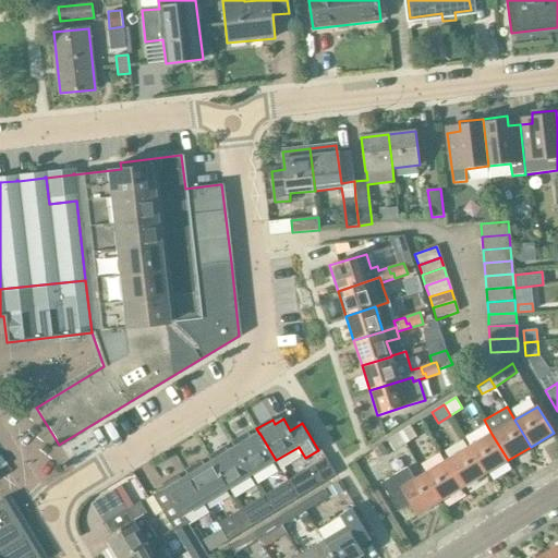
[(411,425),(398,433),(405,444),(417,436),(411,425)]
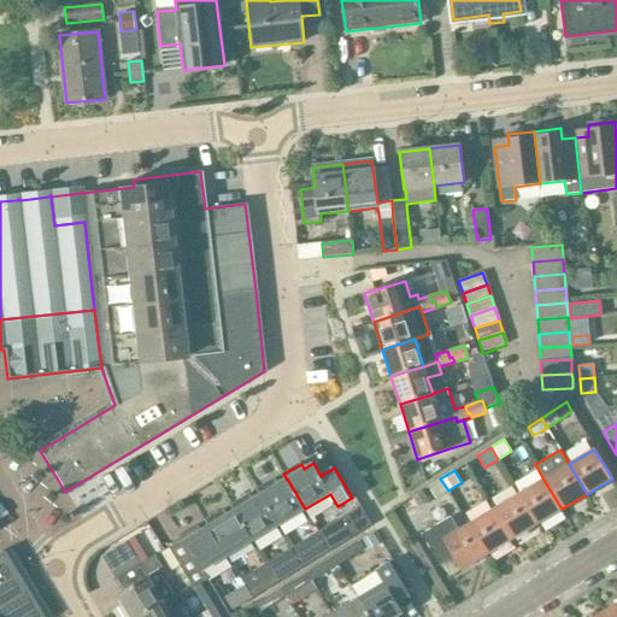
[(258,489),(262,495),(280,524),(305,509),(287,479),(287,480),(278,485),(275,479),(258,489)]
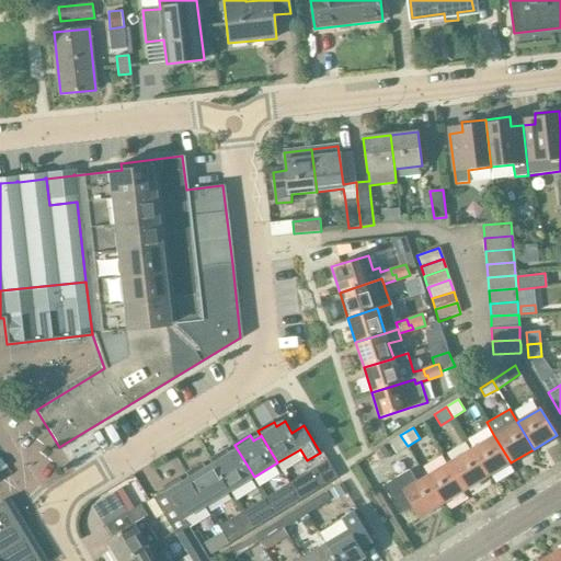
[(408,446),(400,435),(389,443),(396,454),(408,446)]
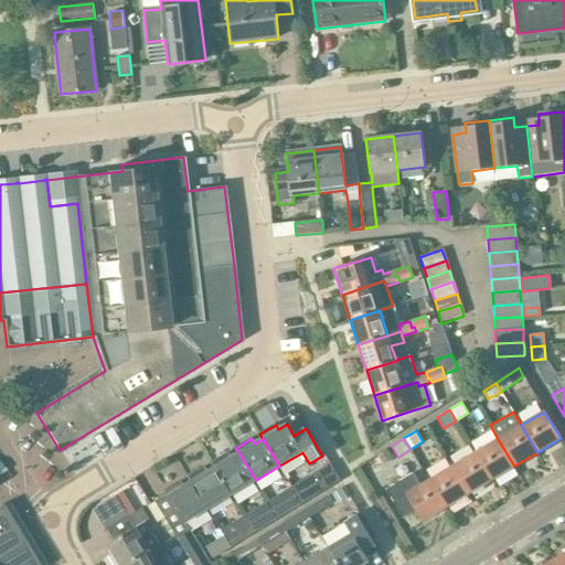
[(498,439),(475,452),(491,480),(514,466),(498,439)]
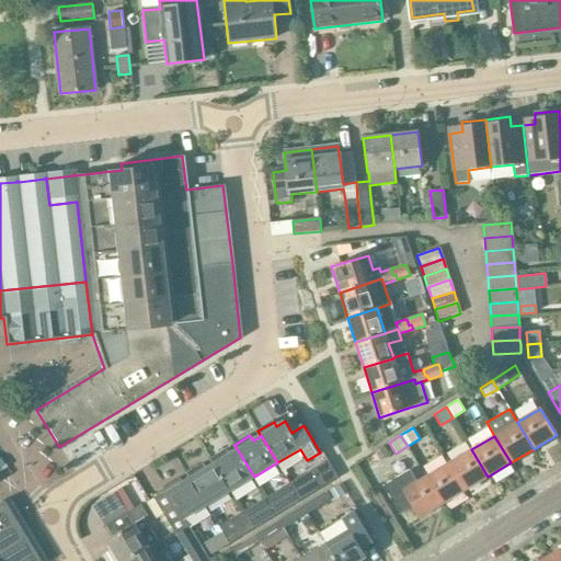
[(385,446),(375,453),(381,462),(390,456),(385,446)]
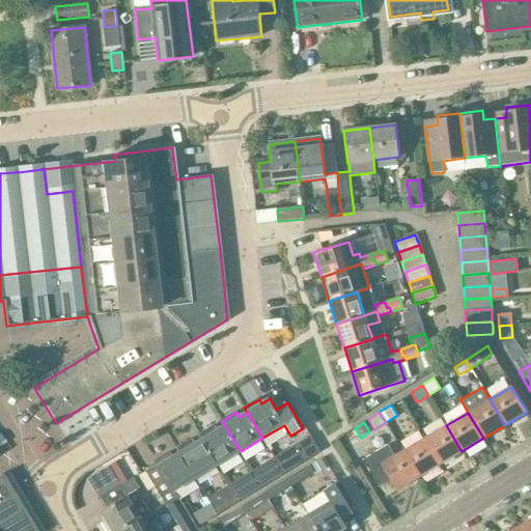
[(199,435),(202,440),(203,440),(219,465),(241,451),(225,426),(218,430),(215,425),(199,435)]
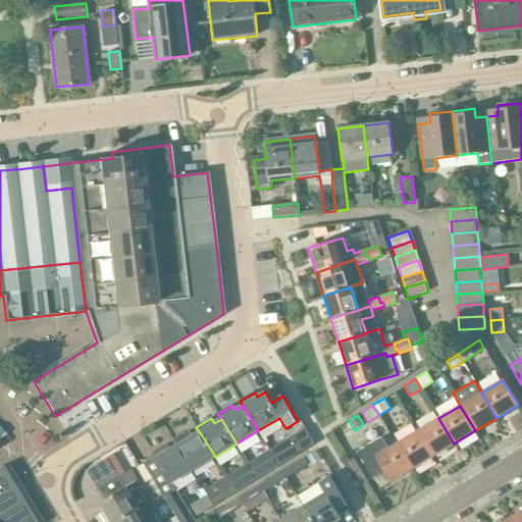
[(438,418),(418,431),(432,457),(454,444),(438,418)]
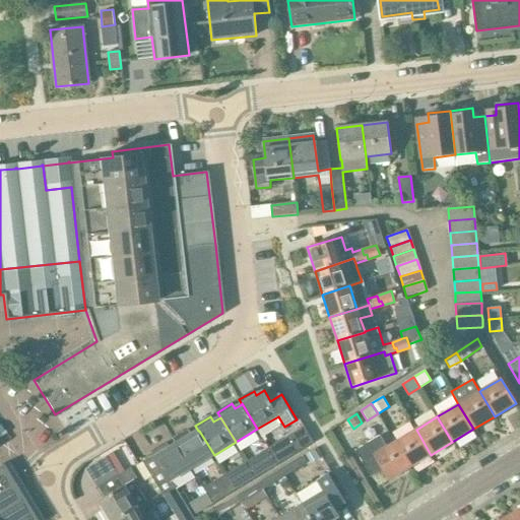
[(305,428),(288,438),(298,453),(314,443),(314,442),(310,436),(305,428)]
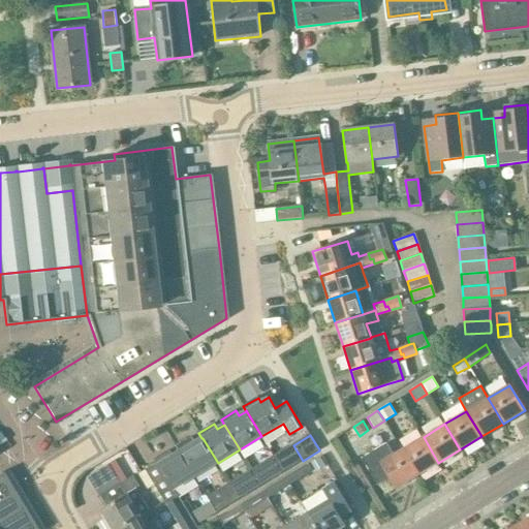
[(177,446),(180,452),(181,450),(196,476),(218,463),(203,438),(201,438),(195,442),(192,437),(177,446)]
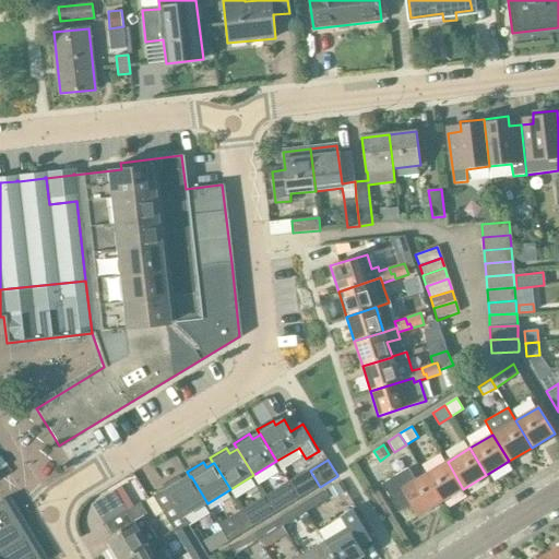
[(448,462),(424,476),(440,502),(463,489),(448,462)]
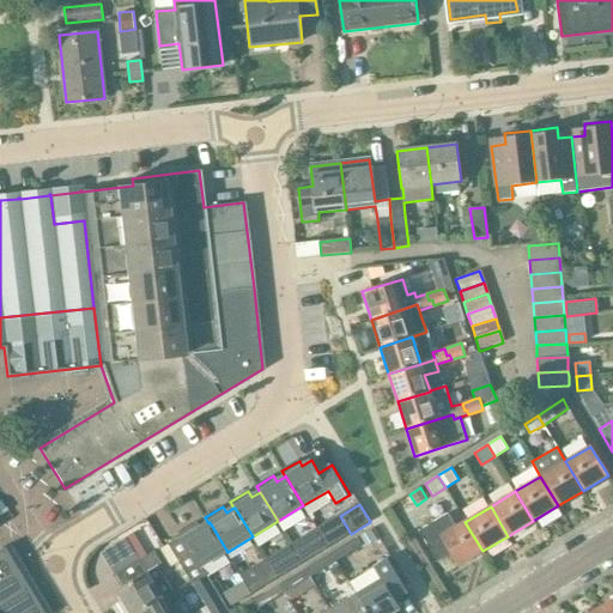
[(483,551),(465,522),(455,528),(447,514),(418,532),(437,562),(450,554),(457,566),(483,551)]
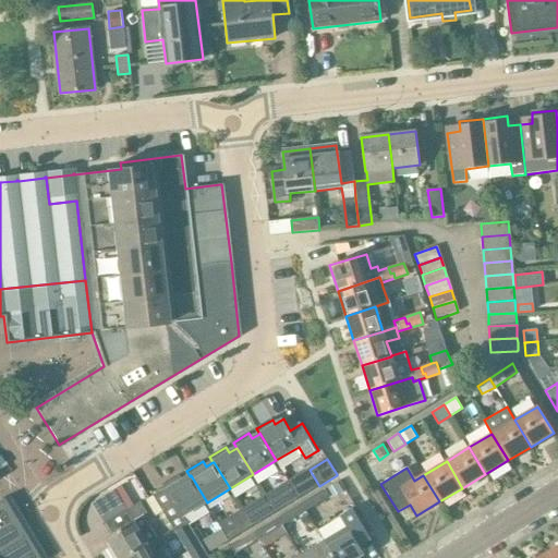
[(176,532),(181,529),(189,524),(184,516),(207,502),(191,475),(190,476),(183,481),(180,475),(164,485),(166,489),(155,496),(176,532)]
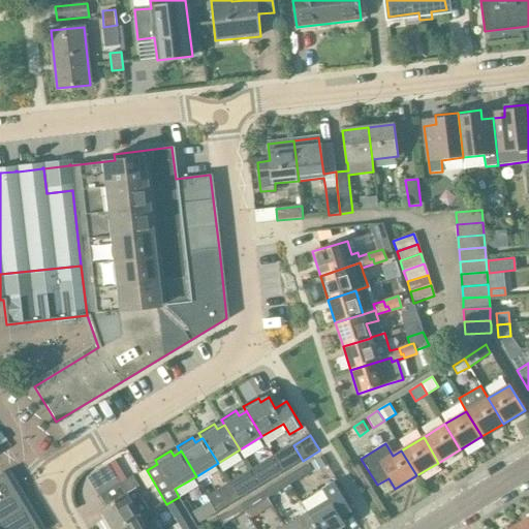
[(320,457),(309,464),(314,471),(314,472),(325,465),(320,457)]
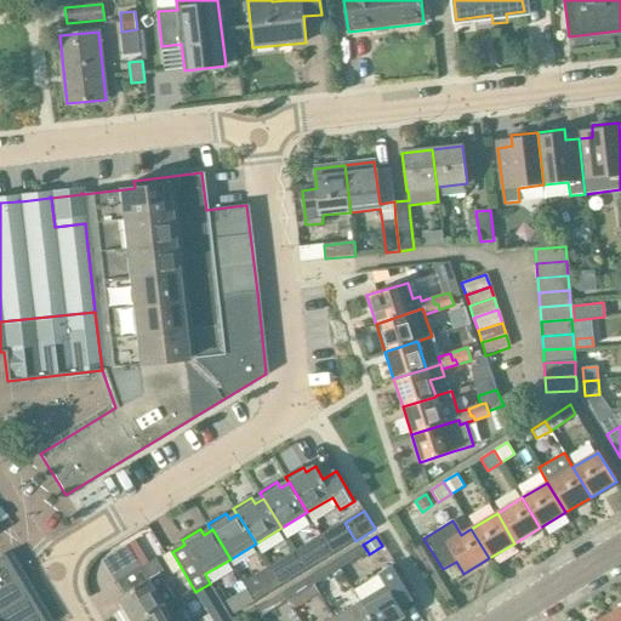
[(363,545),(336,560),(342,569),(369,553),(363,545)]
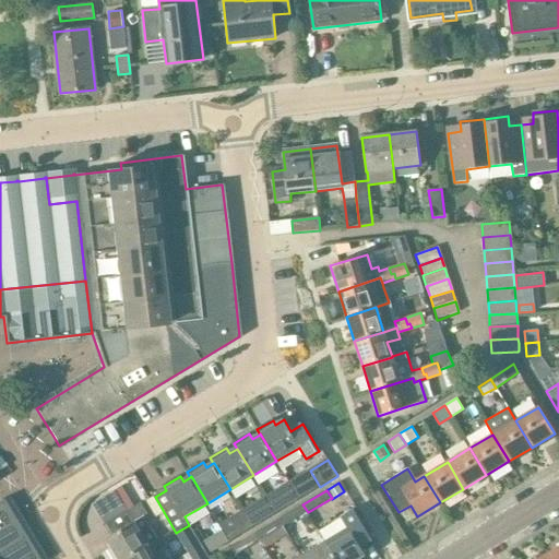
[(295,491),(272,504),(277,513),(299,499),(295,491)]
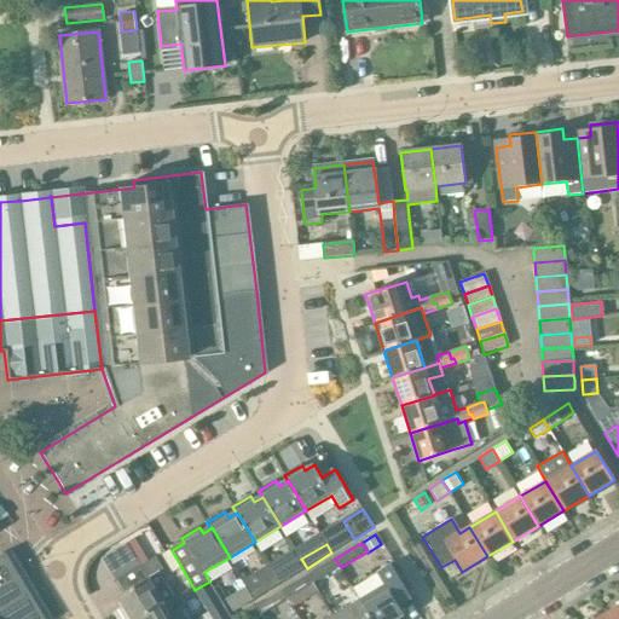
[(0,613),(30,595),(5,553),(0,555),(0,613)]
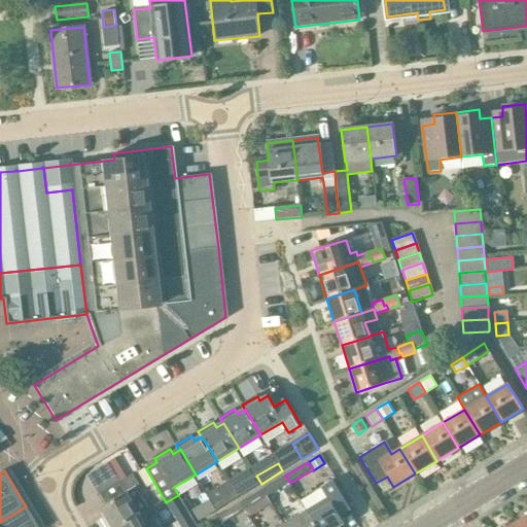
[(133,476),(99,495),(105,505),(102,507),(107,516),(102,519),(106,526),(119,526),(149,510),(141,496),(136,488),(139,486),(133,476)]
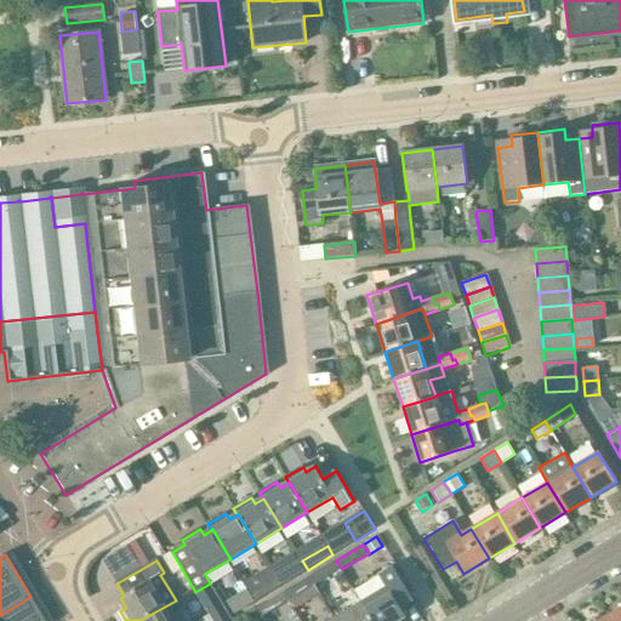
[(302,560),(277,576),(281,586),(308,570),(302,560)]
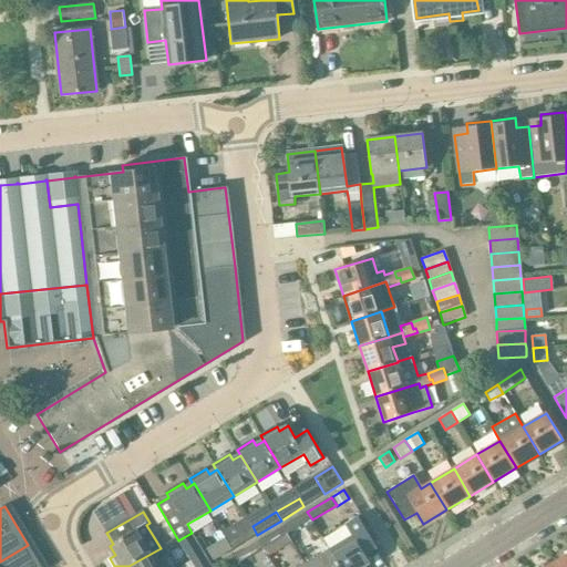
[(307,512),(284,526),(288,535),(312,519),(307,512)]
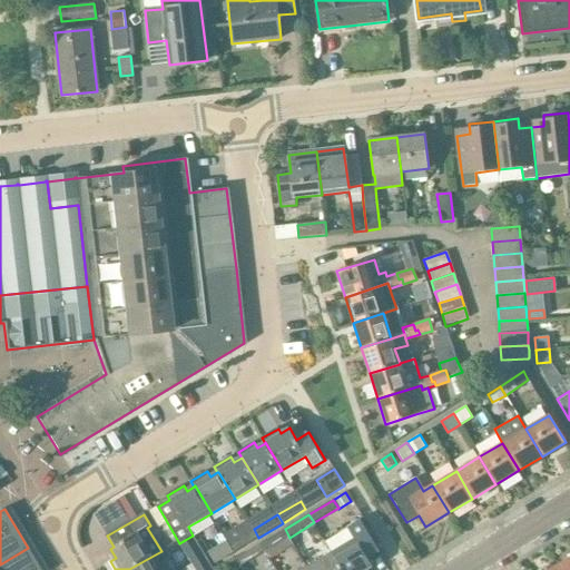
[(353,540),(332,553),(341,569),(365,569),(373,566),(367,558),(379,550),(361,521),(364,519),(363,518),(346,528),(353,540)]
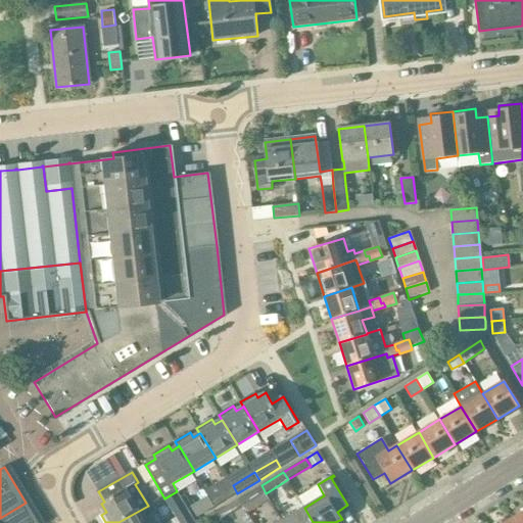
[(219,494),(210,498),(216,506),(237,493),(233,485),(219,494)]
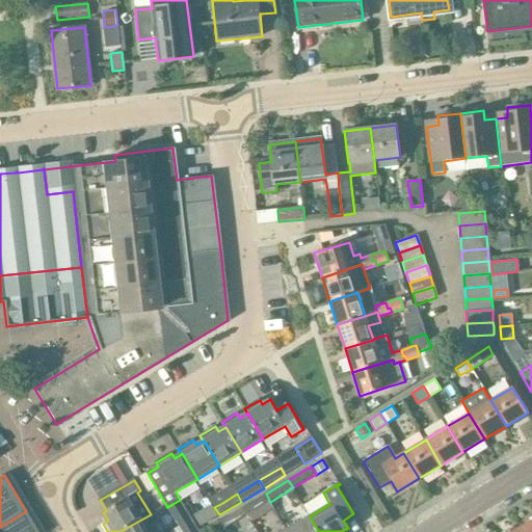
[(266,494),(243,507),(247,514),(270,502),(266,494)]
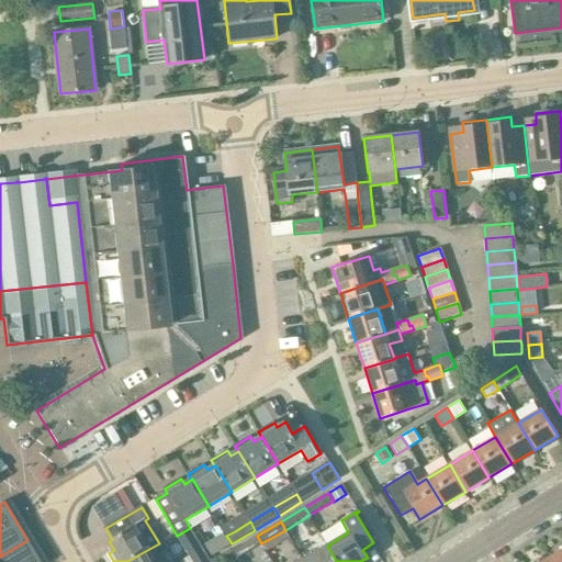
[(182,532),(194,554),(203,549),(194,535),(190,528),(182,532)]
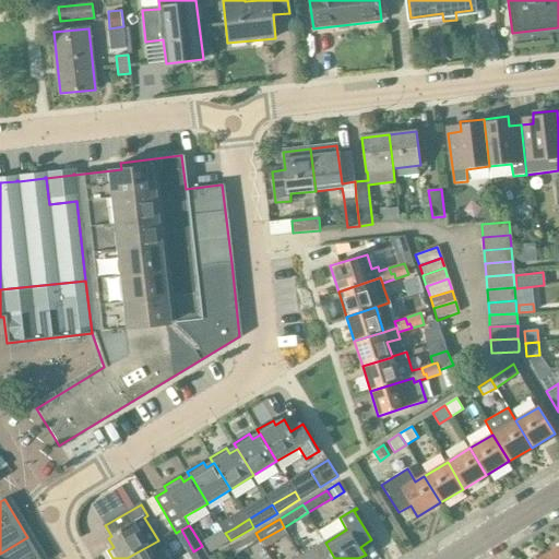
[(260,540),(256,533),(234,546),(238,555),(260,540)]
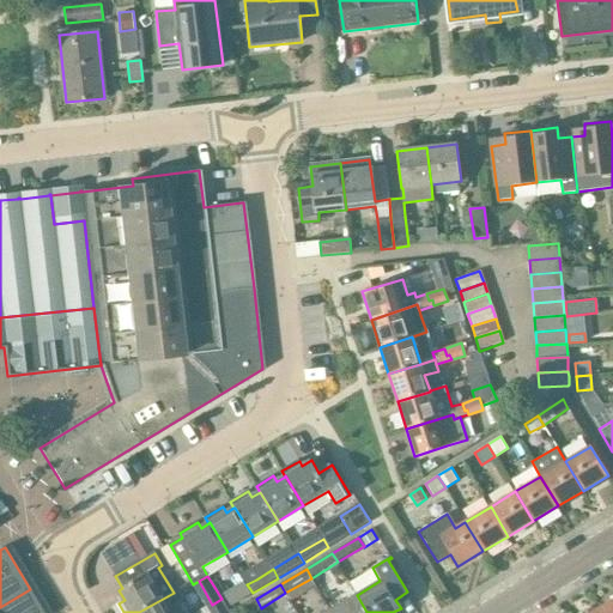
[(0,607),(0,612),(43,612),(30,589),(0,607)]
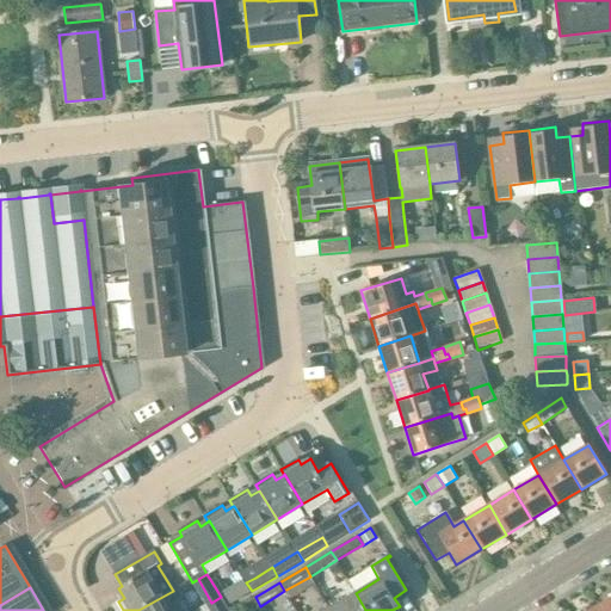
[(171,610),(170,606),(179,600),(173,591),(139,610),(171,610)]
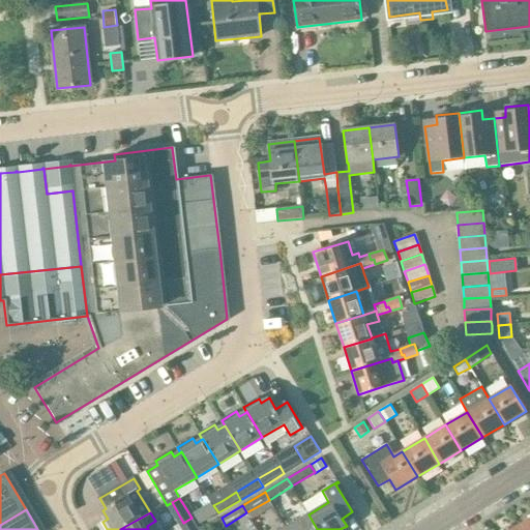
[(317,529),(308,514),(286,527),(288,529),(317,529)]
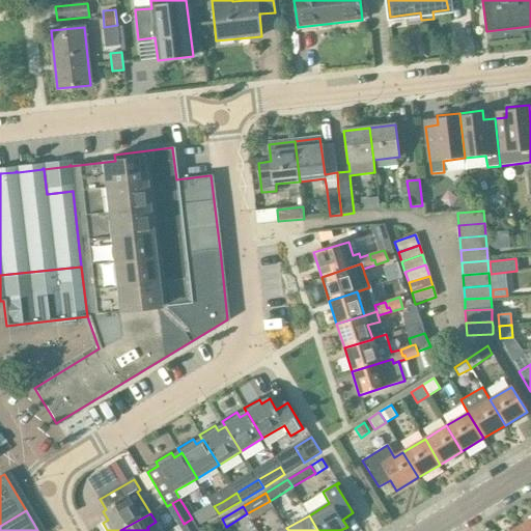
[(184,524),(188,530),(199,530),(192,519),(184,524)]
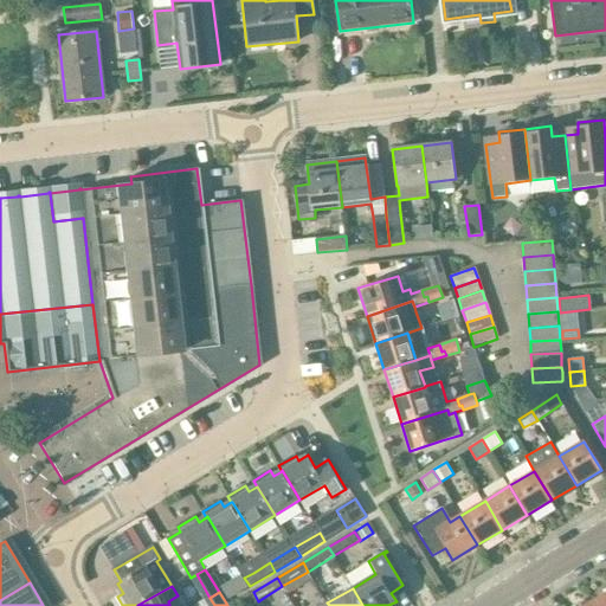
[(605,605),(605,593),(590,603),(591,605),(605,605)]
